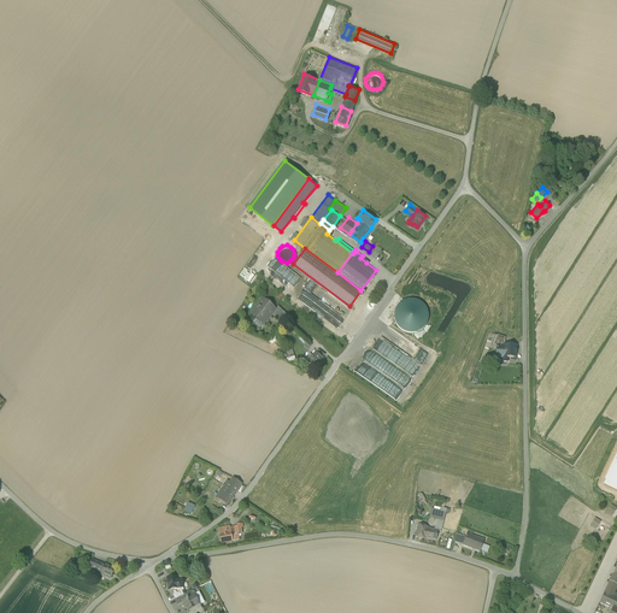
[(271,266),(292,281),(283,282),(291,287),(293,282),(298,282),(299,280),(299,277),(295,277),(295,272),(291,270),(280,270),(277,269),(277,265),(275,264),(270,264),(271,266)]
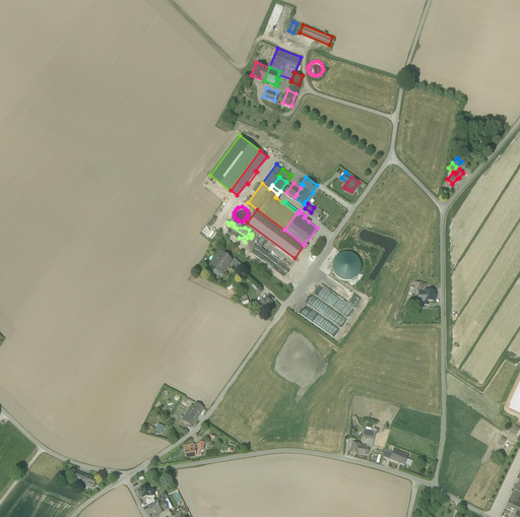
[(211,262),(222,271),(230,262),(232,259),(221,250),(211,262)]
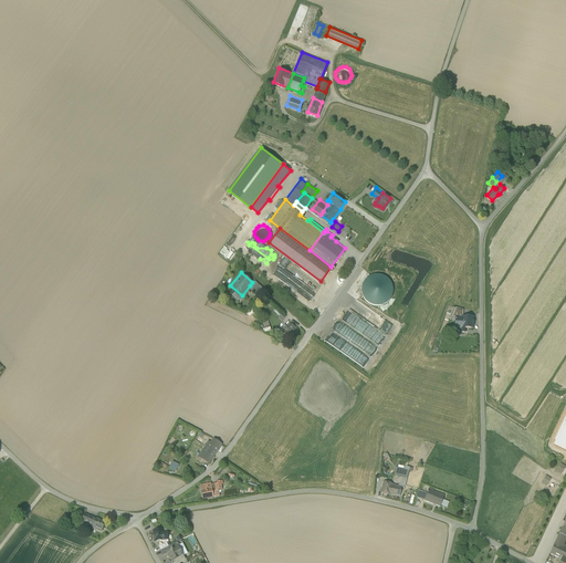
[(368,274),(365,278),(364,279),(363,282),(362,285),(362,290),(363,292),(364,295),(366,299),(369,301),(373,302),(376,303),(379,303),(383,302),(386,301),(388,299),(390,295),(392,292),(394,287),(392,283),(391,280),(389,278),(387,275),(384,273),(380,272),(375,272),(371,273),(368,274)]
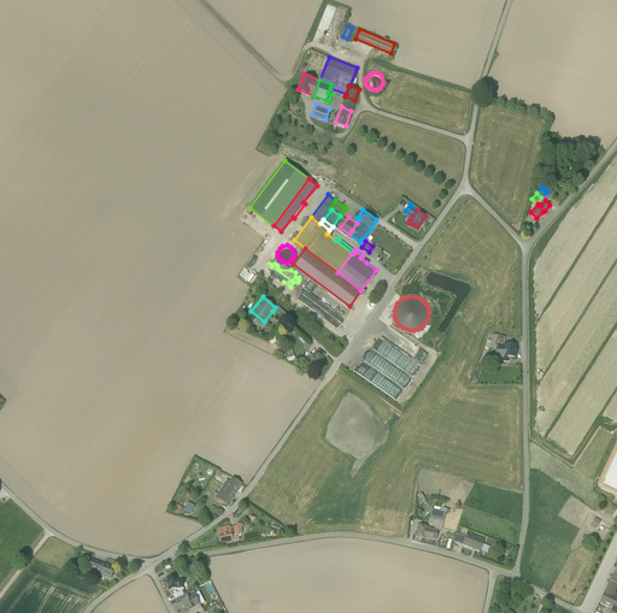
[(274,312),(281,318),(286,312),(277,305),(275,307),(272,311),(275,312),(274,312)]
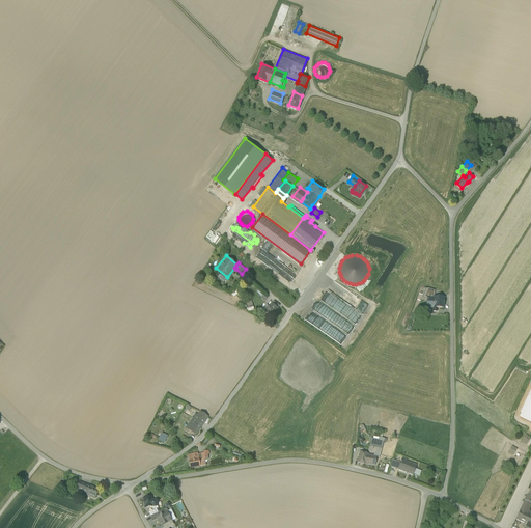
[(428,295),(436,296),(436,295),(436,289),(428,286),(425,295),(428,295)]
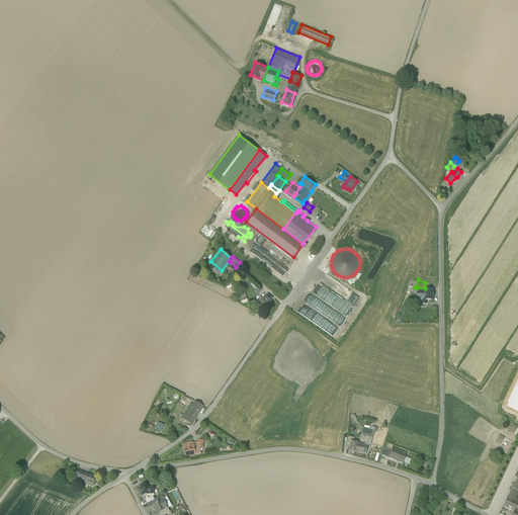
[(321,281),(314,291),(333,305),(335,303),(332,301),(335,294),(334,293),(336,291),(333,290),(334,289),(321,281)]
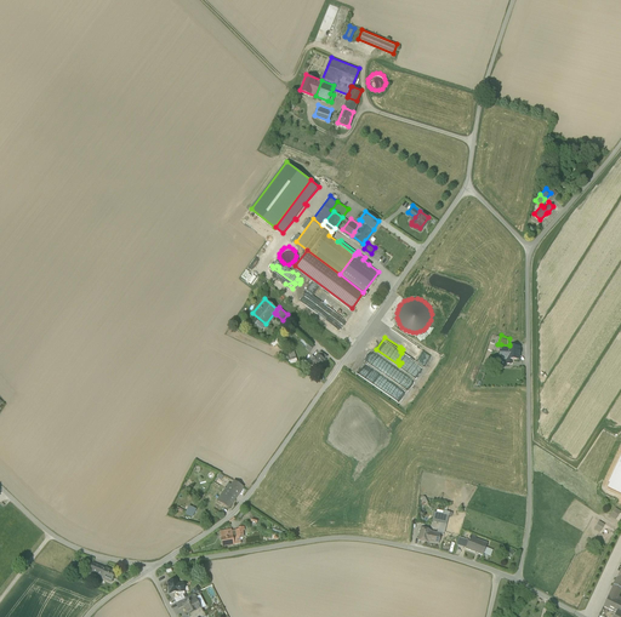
[(510,344),(510,346),(510,356),(513,356),(520,356),(522,346),(510,344)]
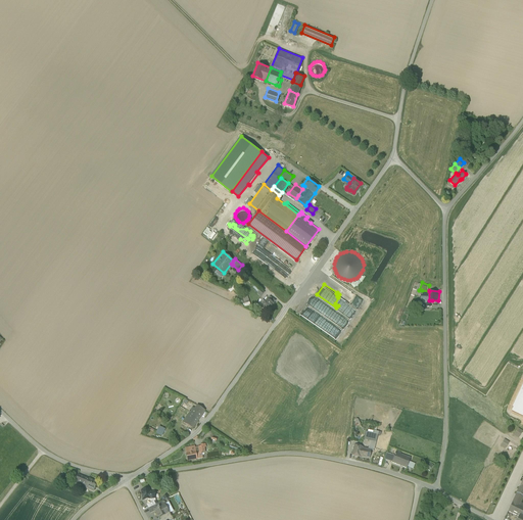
[(270,294),(268,297),(262,305),(268,311),(274,301),(276,298),(270,294)]
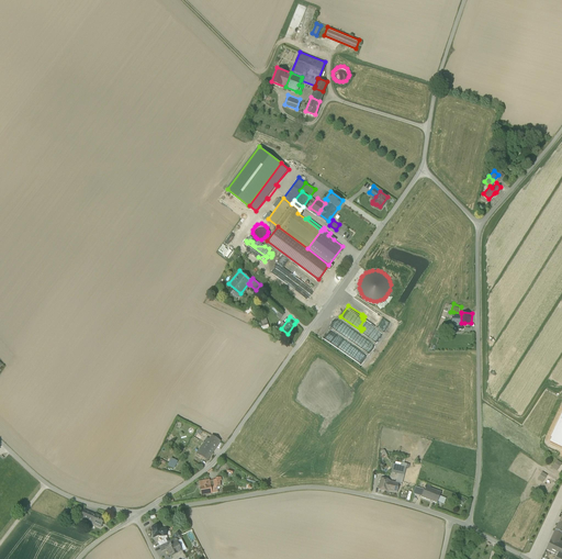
[(323,337),(362,360),(369,348),(367,347),(361,344),(330,325),(323,337)]
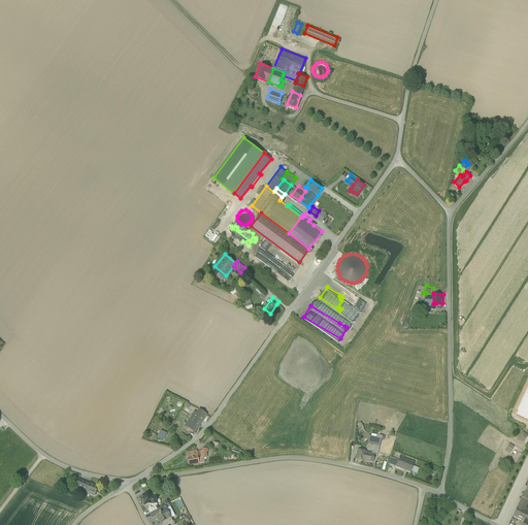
[(527,384),(514,414),(527,420),(527,384)]
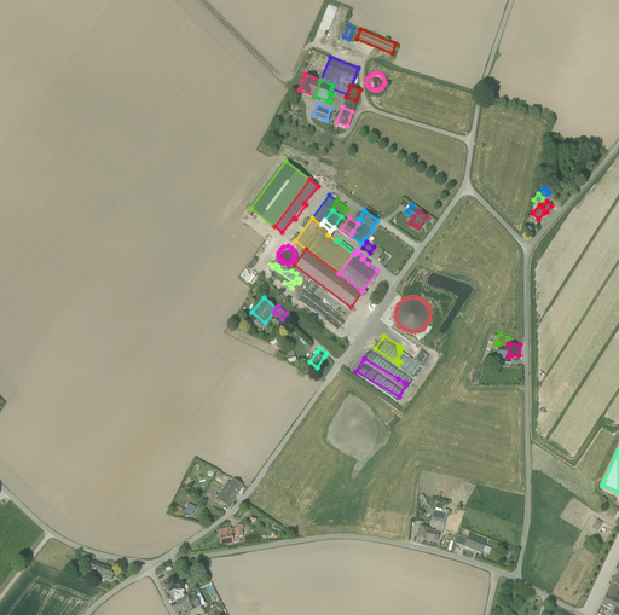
[(233,476),(230,481),(239,487),(242,482),(233,476)]
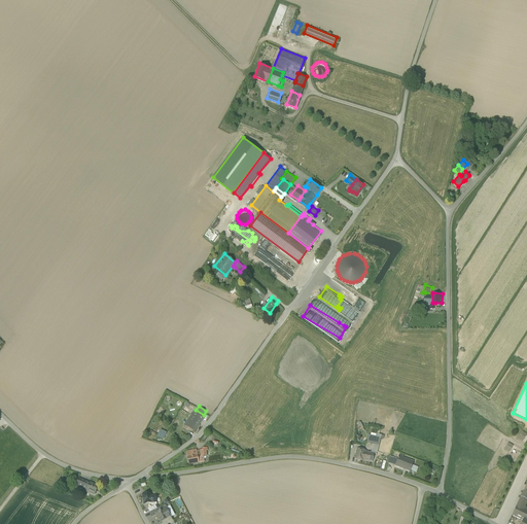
[(199,421),(204,415),(196,410),(194,409),(189,415),(199,421)]
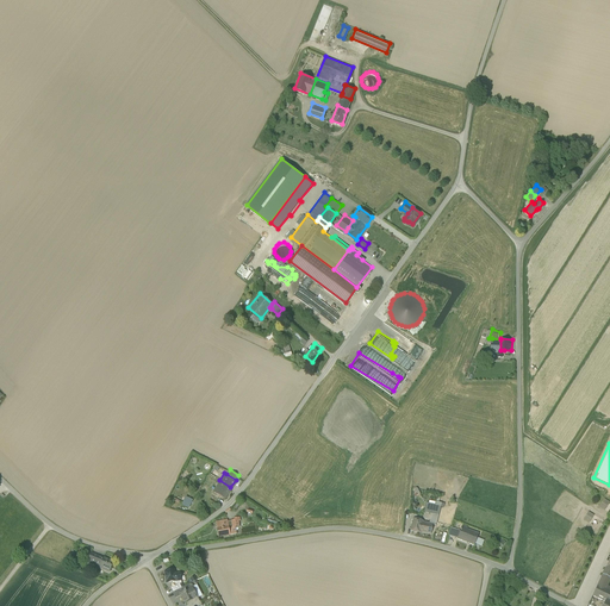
[(213,488),(224,497),(230,487),(219,480),(213,488)]
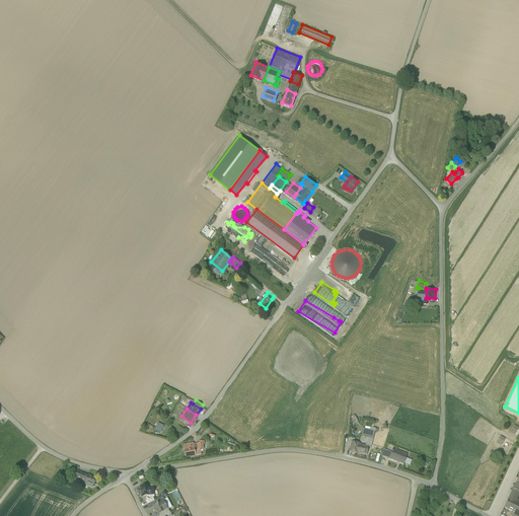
[(153,430),(157,432),(162,423),(158,420),(153,430)]
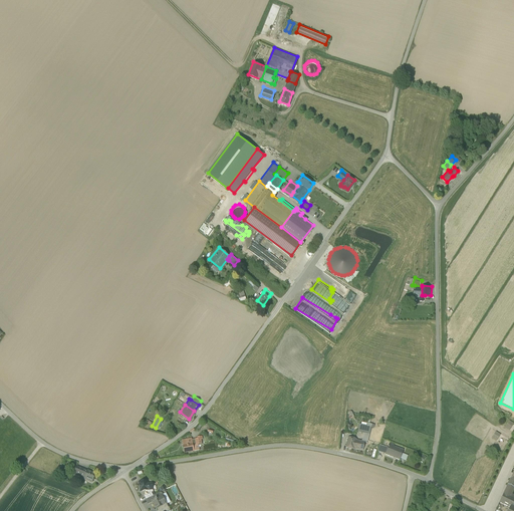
[(509,418),(505,425),(510,428),(513,421),(509,418)]
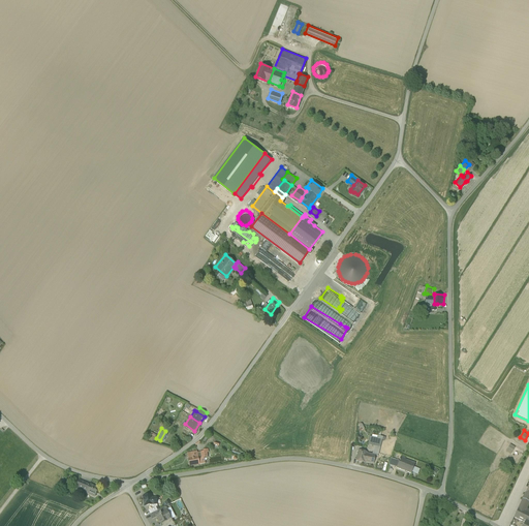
[(380,444),(382,437),(377,436),(370,434),(368,442),(374,443),(380,444)]
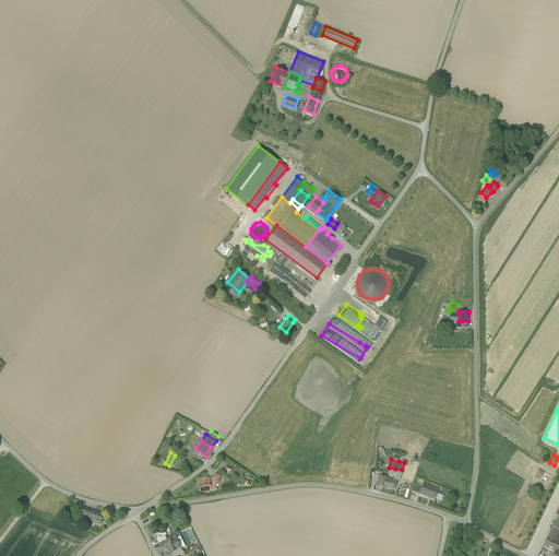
[(538,466),(535,474),(540,477),(544,470),(538,466)]
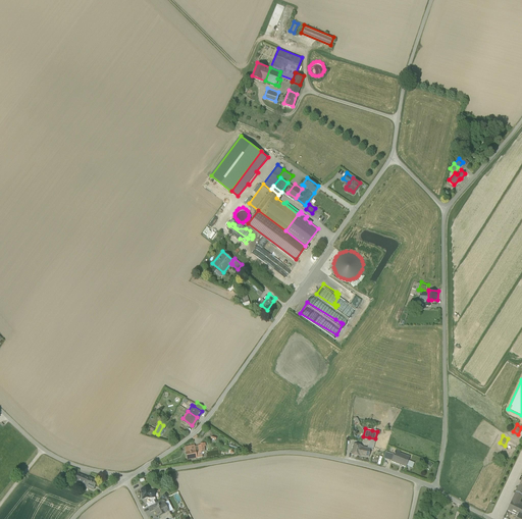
[(359,454),(360,453),(361,445),(362,444),(354,442),(352,452),(359,454)]
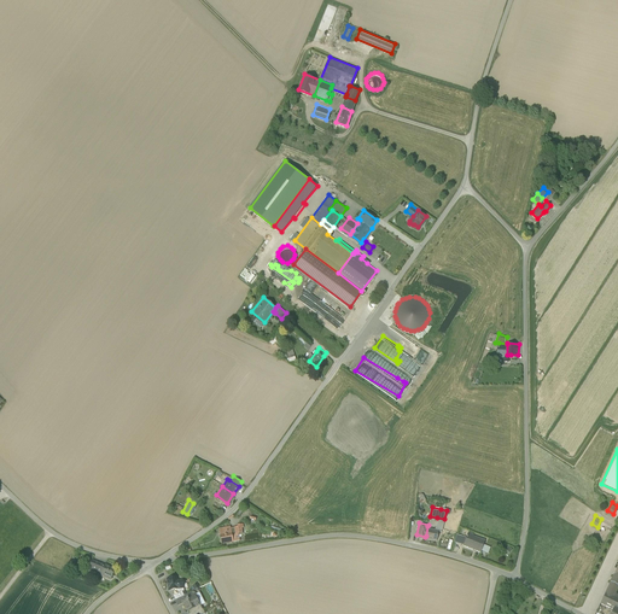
[(233,539),(231,527),(231,525),(231,524),(219,526),(221,542),(233,539)]
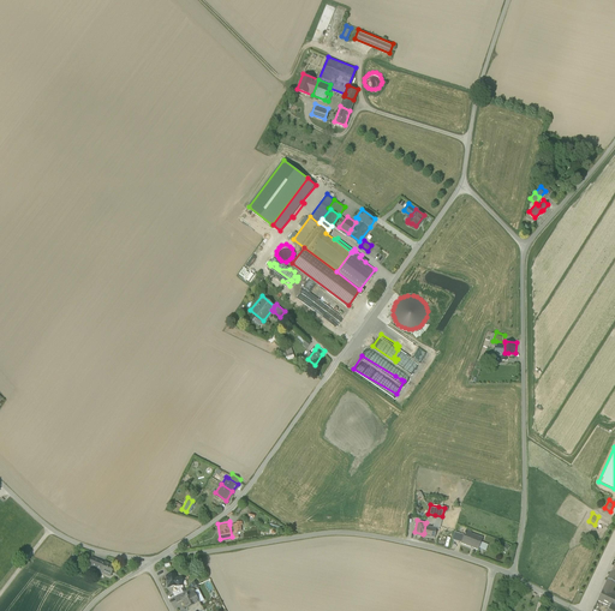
[(433,526),(425,523),(424,533),(435,535),(437,526),(433,526)]
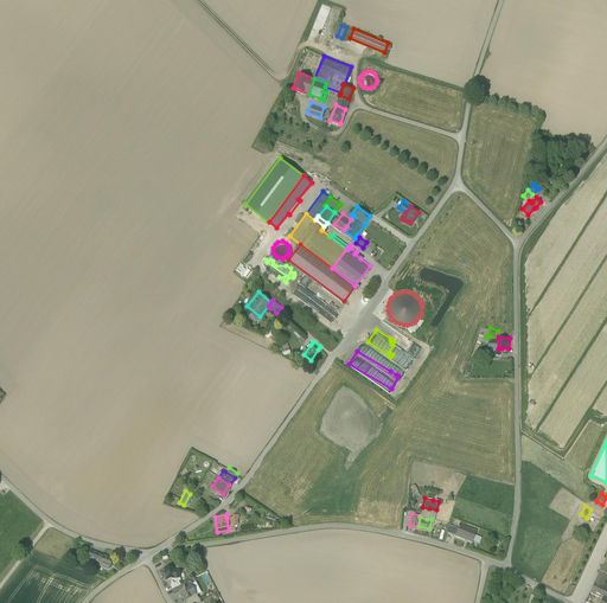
[(455,533),(472,539),(473,538),(474,532),(475,527),(464,524),(465,521),(459,520),(455,533)]
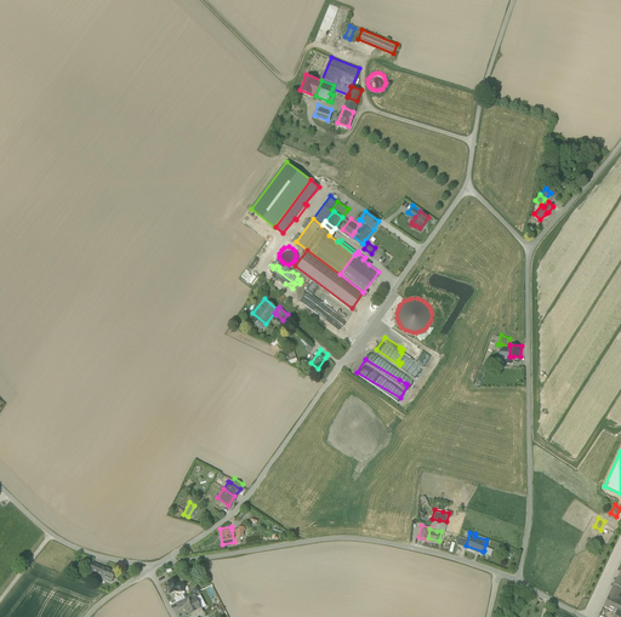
[(96,572),(102,575),(106,565),(92,560),(89,567),(96,571),(96,572)]
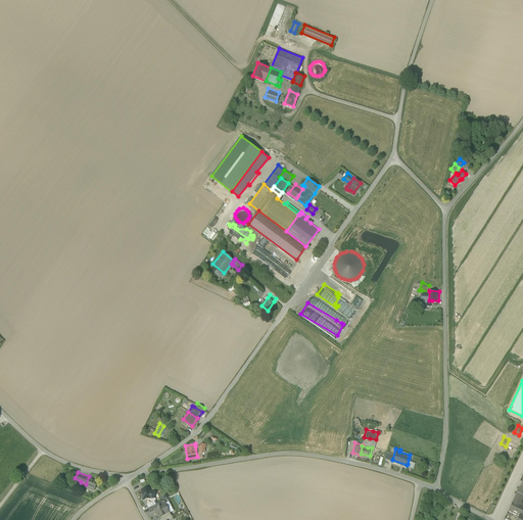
[(97,480),(89,476),(86,484),(94,487),(97,480)]
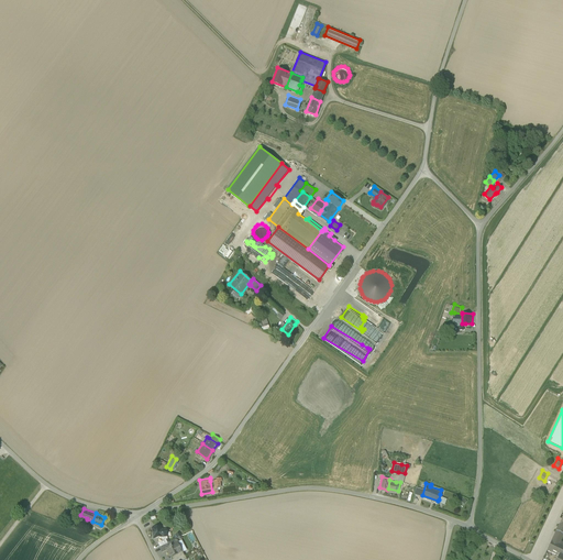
[(153,526),(154,536),(162,535),(163,535),(162,528),(161,525),(153,526)]
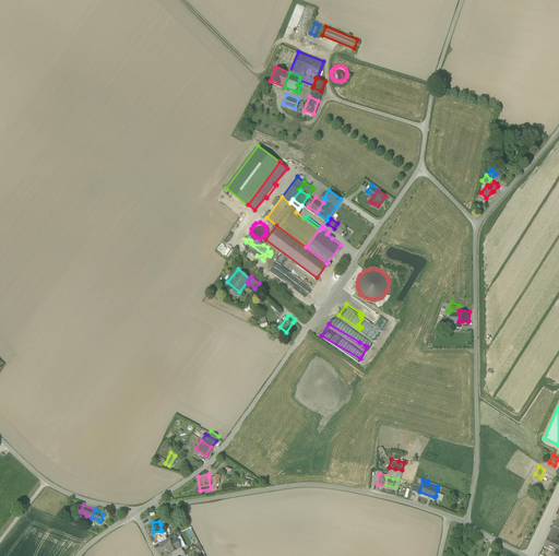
[(555,549),(558,552),(558,539),(555,537),(558,528),(552,524),(543,544),(555,549)]
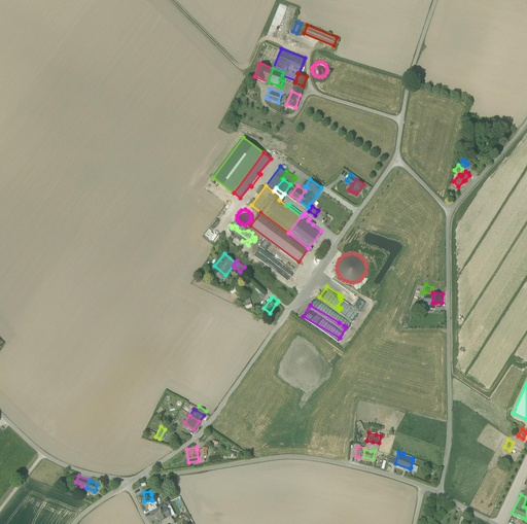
[(156,501),(156,499),(152,500),(151,500),(152,503),(147,505),(149,510),(157,505),(155,501),(156,501)]
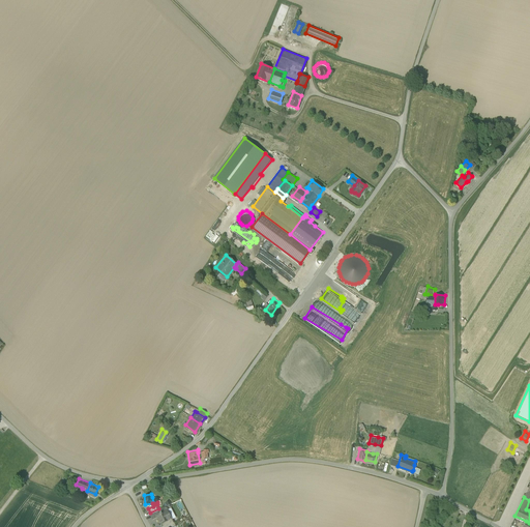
[(150,513),(152,518),(157,515),(156,514),(164,509),(163,507),(166,506),(166,504),(158,508),(150,513)]
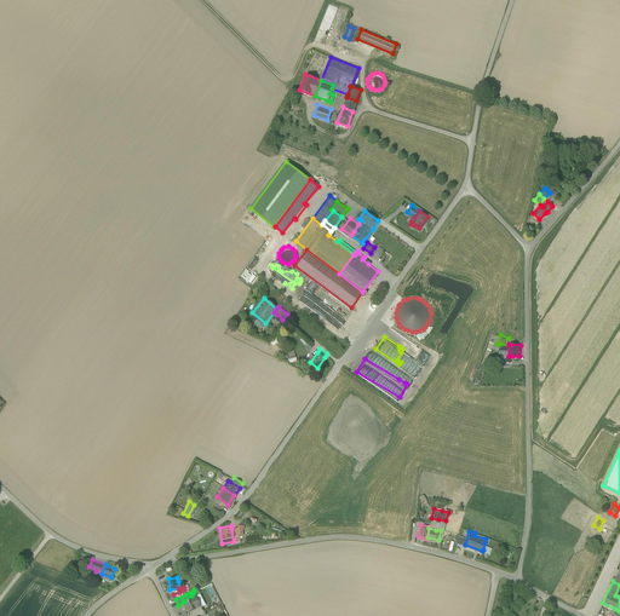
[(202,608),(201,604),(200,604),(197,599),(199,599),(196,594),(194,592),(190,593),(191,596),(183,600),(184,602),(188,611),(189,610),(190,614),(202,608)]
